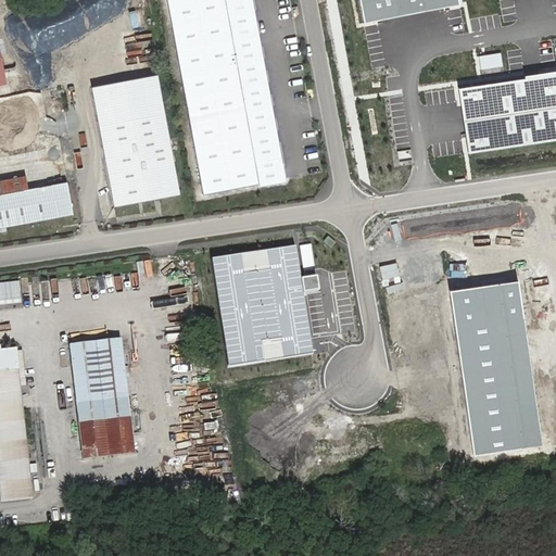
[(253,0),(167,0),(203,196),(286,181),(253,0)]
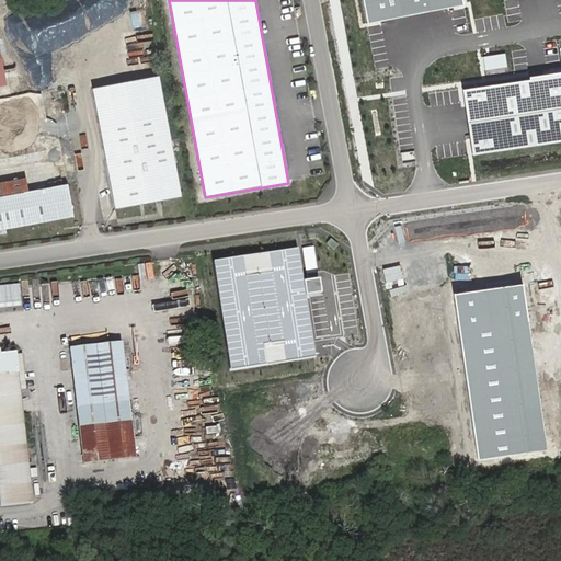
[(464,0),(364,0),(369,23),(465,4),(464,0)]
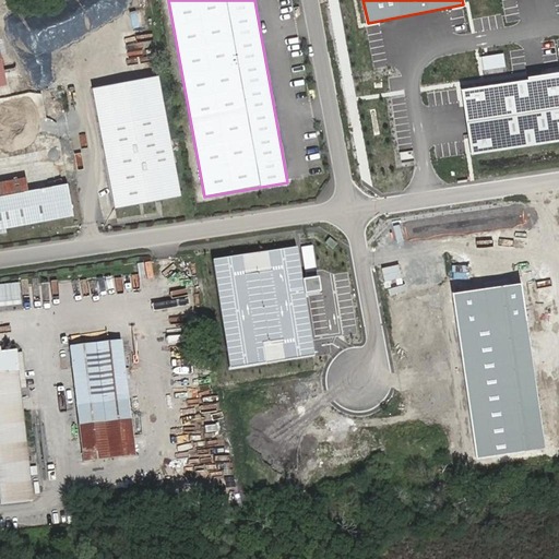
[(558,78),(466,93),(476,157),(558,144),(558,78)]
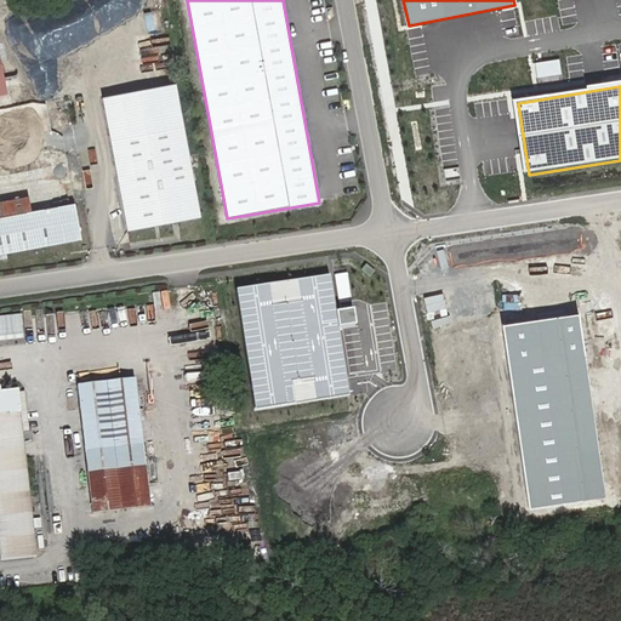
[(167,87),(97,102),(123,231),(193,217),(167,87)]
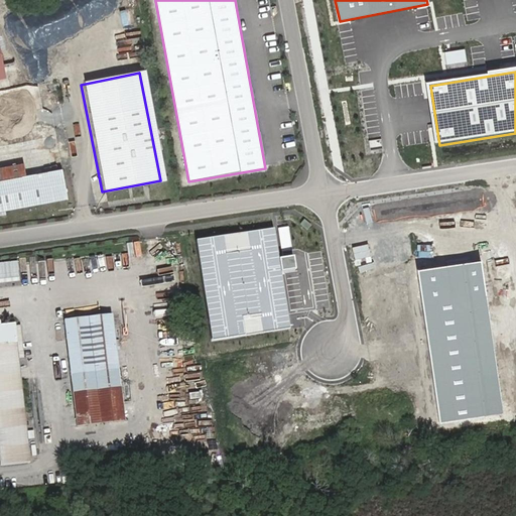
[(59,172),(25,179),(29,208),(65,201),(59,172)]
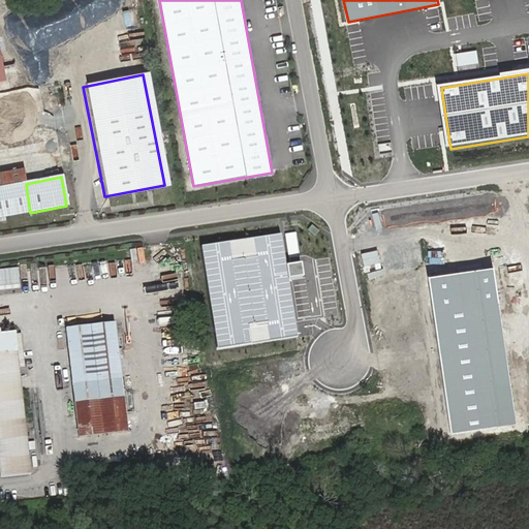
[(0,218),(30,213),(26,184),(0,188),(0,218)]
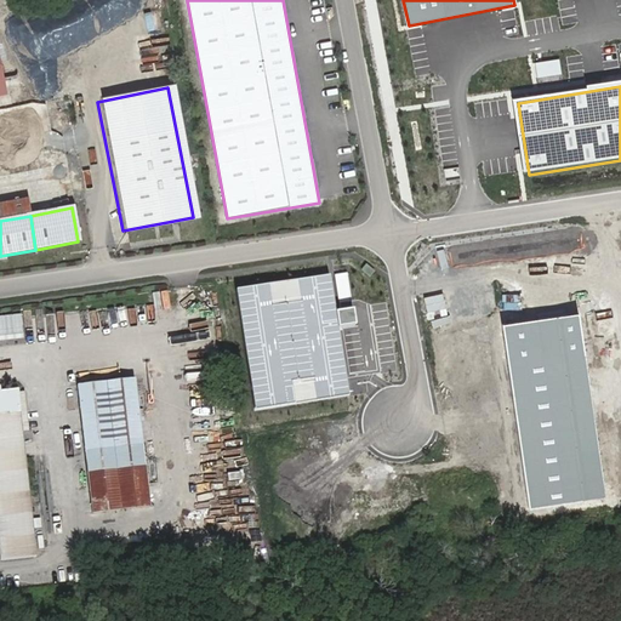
[(366,268),(362,274),(371,281),(376,275),(366,268)]
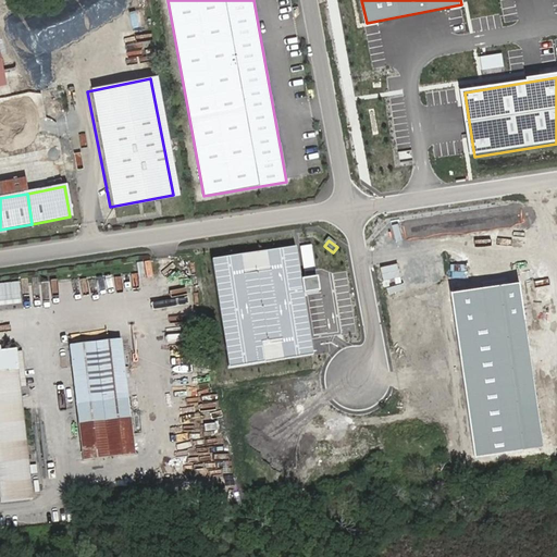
[(312,243),(212,259),(230,368),(317,354),(305,284),(319,282),(312,243)]
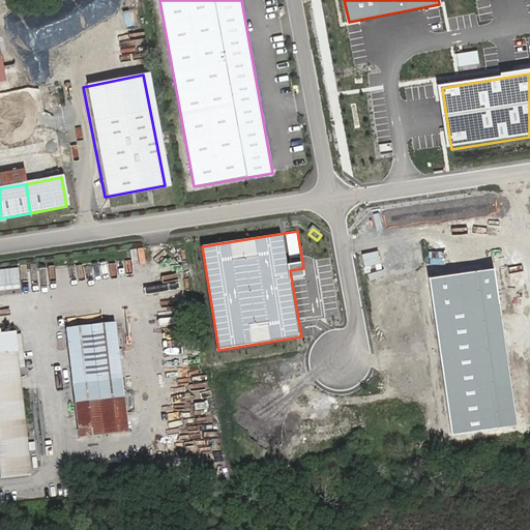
[(0,263),(0,273),(18,272),(16,262),(0,263)]
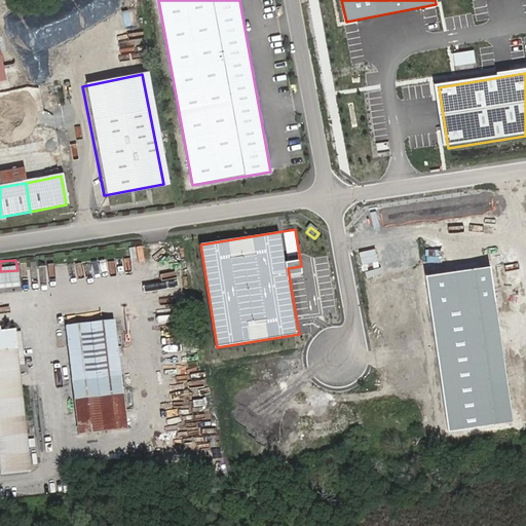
[(489,265),(423,274),(446,429),(512,420),(489,265)]
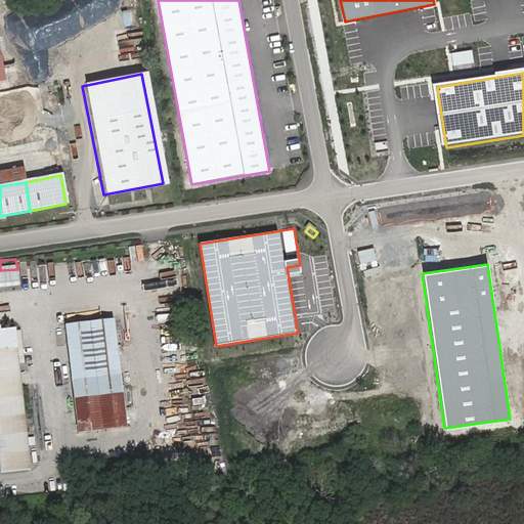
[(64,319),(72,376),(120,369),(113,313),(64,319)]
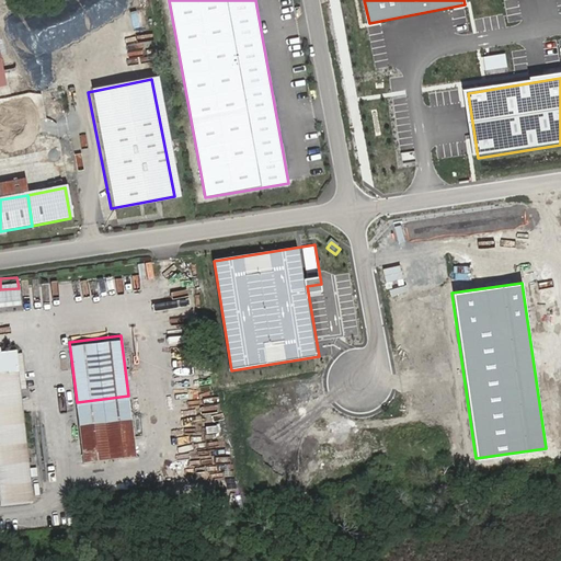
[(0,350),(0,510),(34,505),(20,392),(26,391),(26,384),(19,384),(14,348),(0,350)]
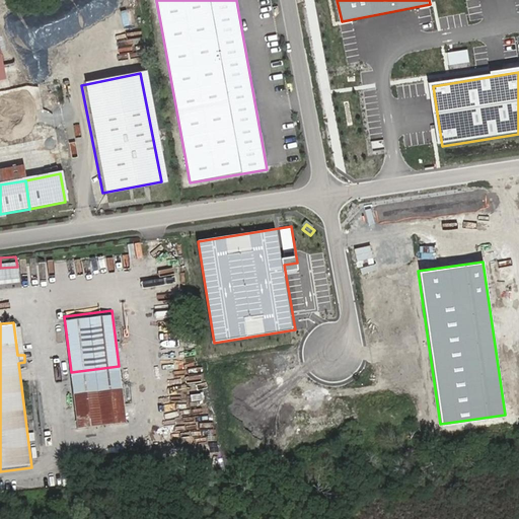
[(119,366),(71,372),(76,421),(124,415),(119,366)]
